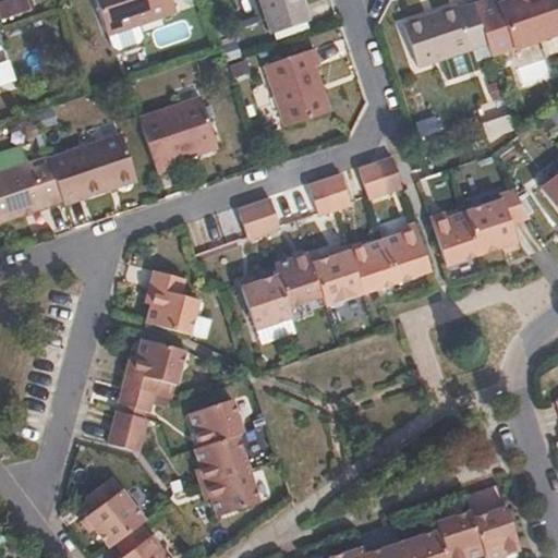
[(96,0),(108,33),(177,10),(173,0),(96,0)]
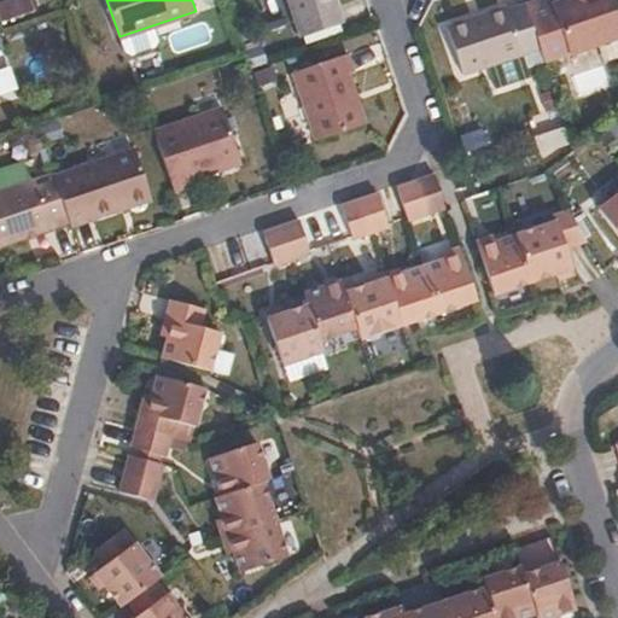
[(291,0),(303,35),(347,21),(338,0),(291,0)]
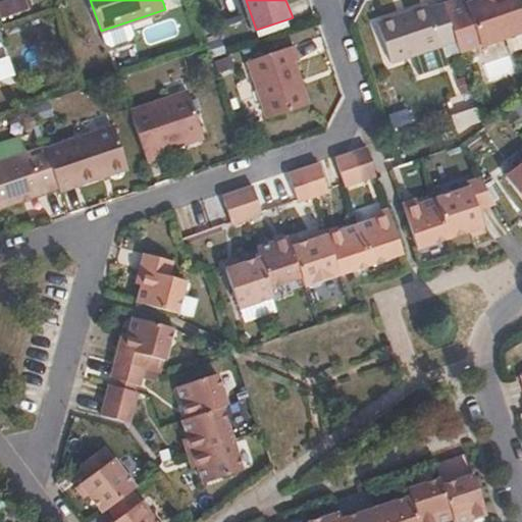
[(521,33),(521,11),(518,0),(471,0),(465,2),(464,0),(451,0),(442,3),(456,39),(460,52),(479,46),(480,47),(521,33)]
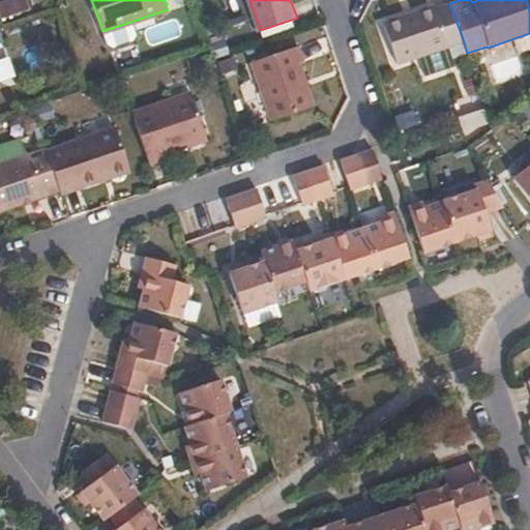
[(463,39),(449,3),(435,8),(433,4),(381,21),(395,62),(463,39)]
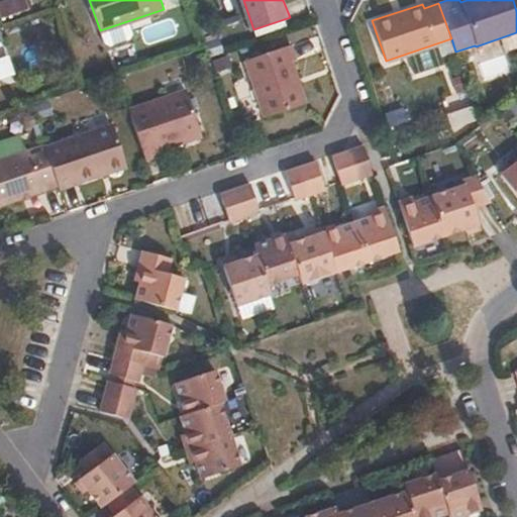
[(293,44),(246,59),(267,117),(307,103),(294,62),(298,61),(293,44)]
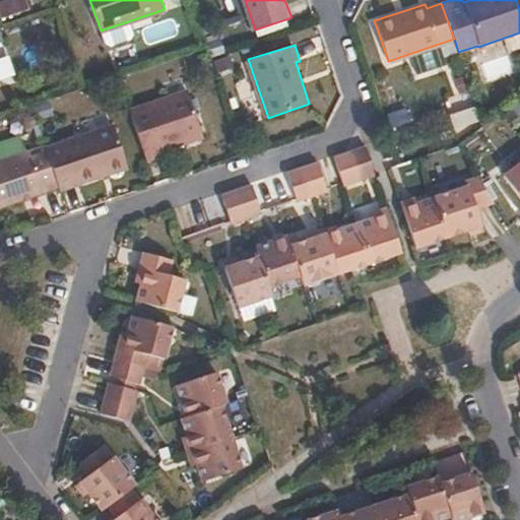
[(203,135),(189,89),(129,109),(147,160),(164,154),(161,149),(203,135)]
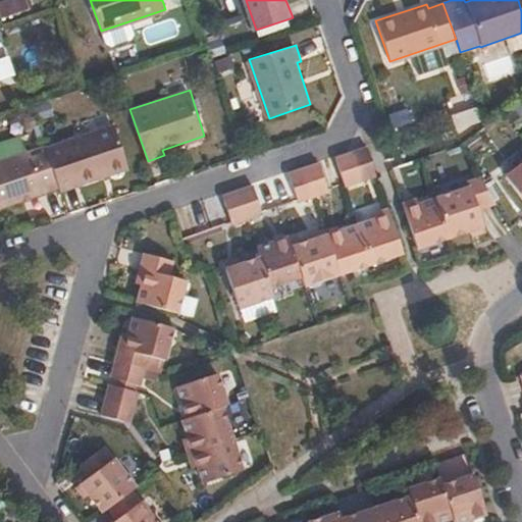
[(128,167),(114,124),(46,147),(59,187),(60,190),(128,167)]
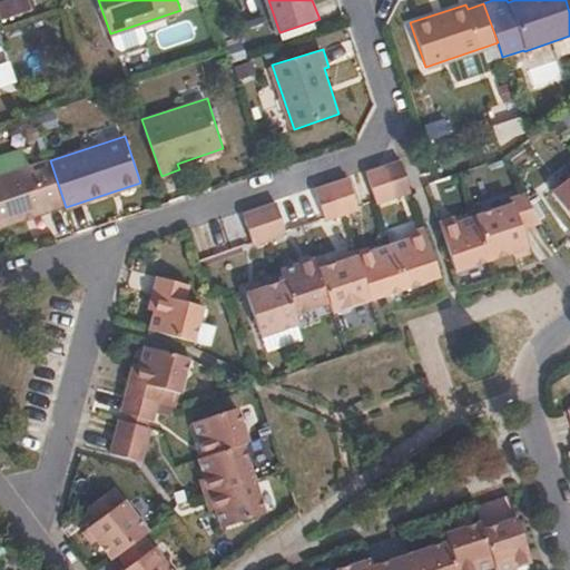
[(50,160),(49,157),(0,173),(0,224),(65,204),(50,160)]
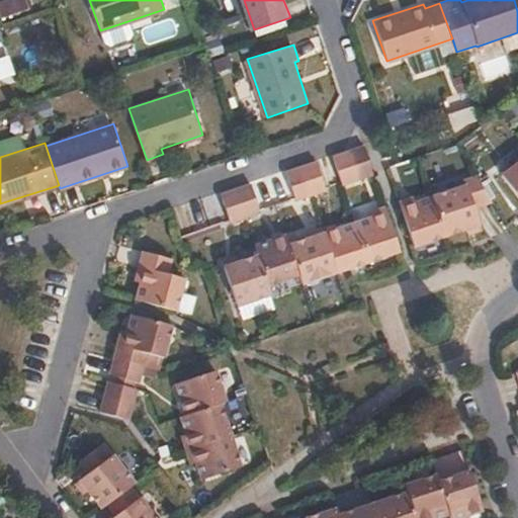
[(374,174),(364,145),(349,150),(358,179),(374,174)]
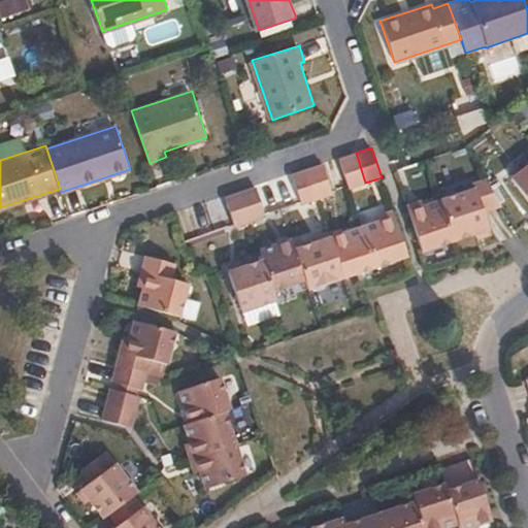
[(365,183),(356,153),(339,159),(350,188),(365,183)]
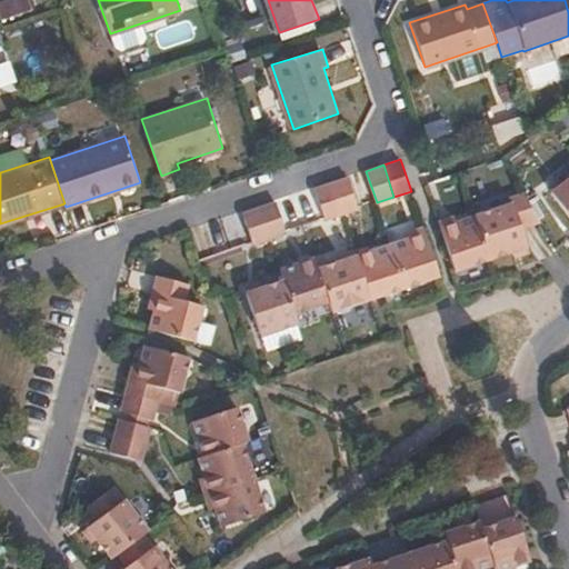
[(359,209),(348,177),(331,182),(342,213),(359,209)]
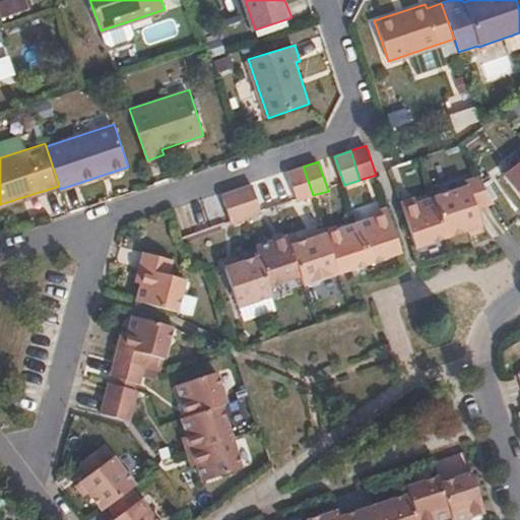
[(519,163),(505,174),(519,195),(519,163)]
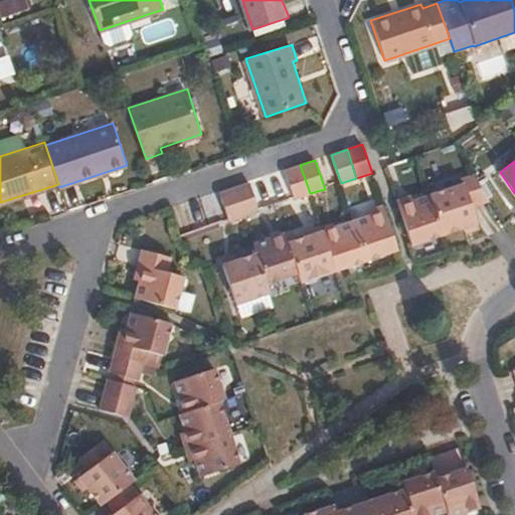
[(310,193),(300,165),(285,170),(295,198),(310,193)]
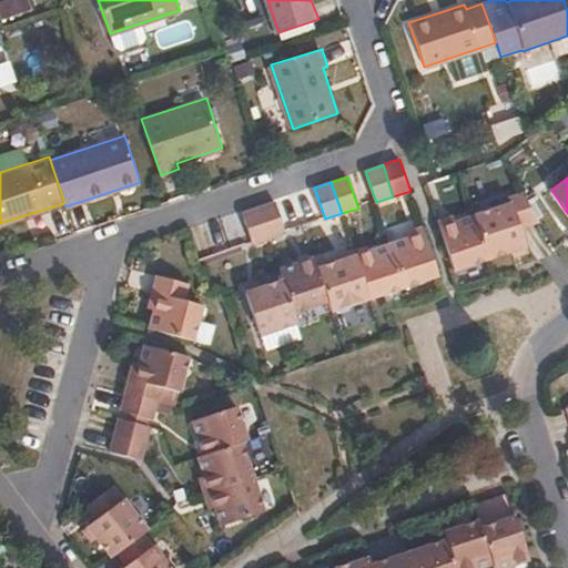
[(521,229),(540,222),(523,193),(510,196),(513,202),(495,209),(489,206),(482,209),(478,214),(475,215),(489,257),(513,250),(527,245),(521,229)]
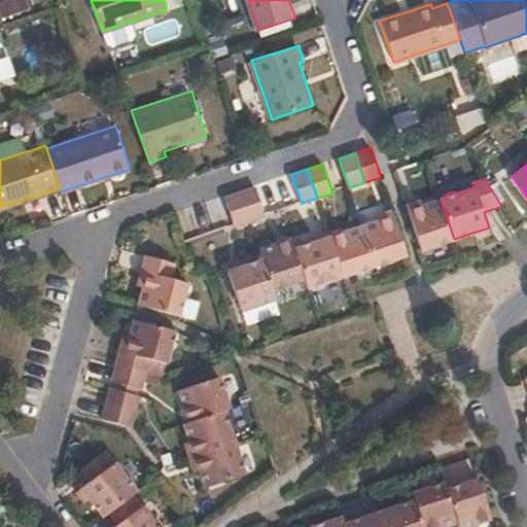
[(266,215),(255,185),(240,191),(250,220),(266,215)]
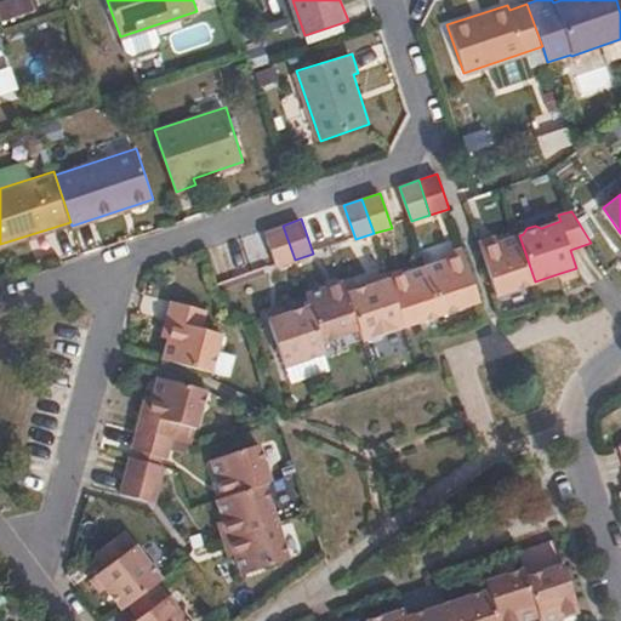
[(295,260),(283,226),(265,232),(277,266),(295,260)]
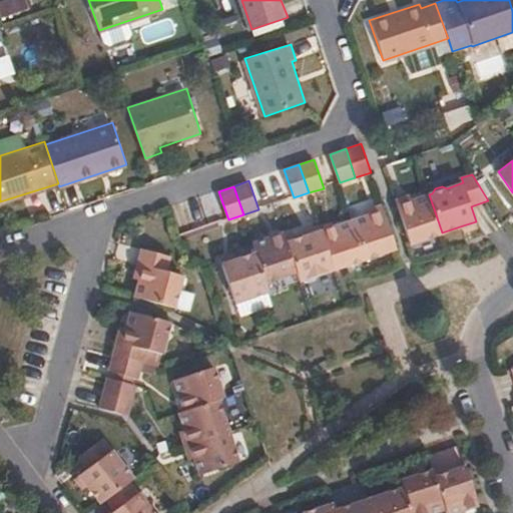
[(413,200),(410,193),(396,198),(398,205),(413,200)]
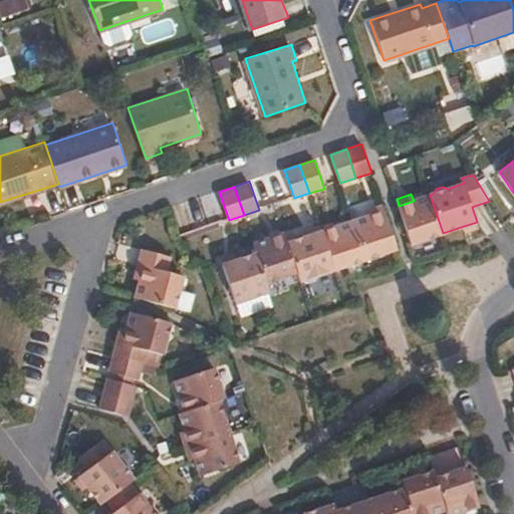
[(443,233),(430,195),(414,201),(399,206),(412,244),(443,233)]
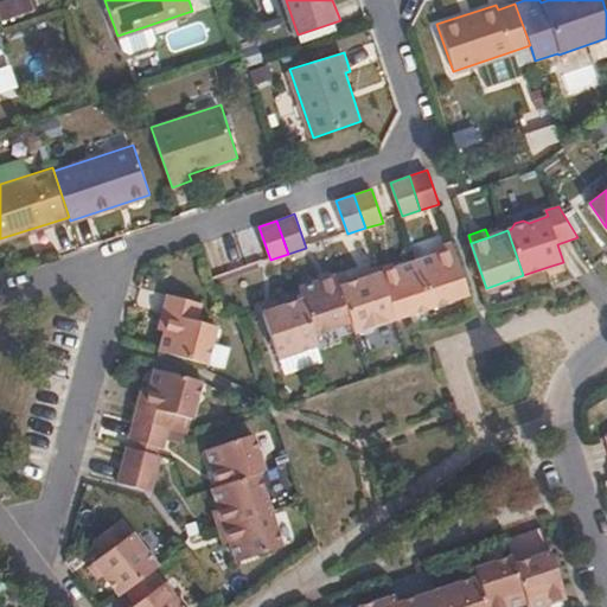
[(436,254),(453,248),(451,241),(435,246),(436,254)]
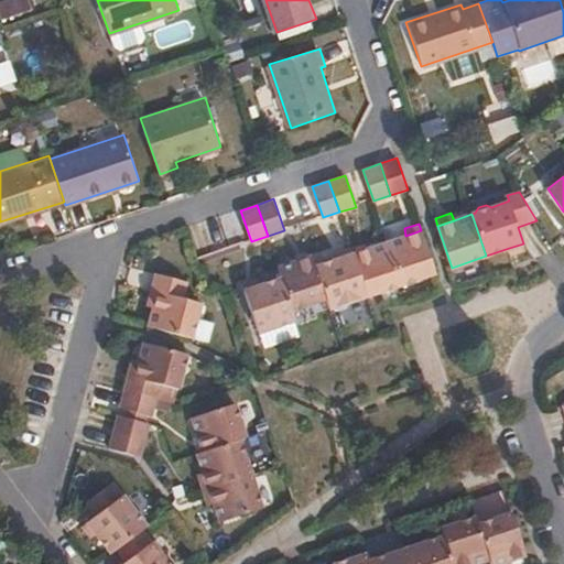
[(435,272),(421,230),(405,236),(387,241),(401,284),(435,272)]
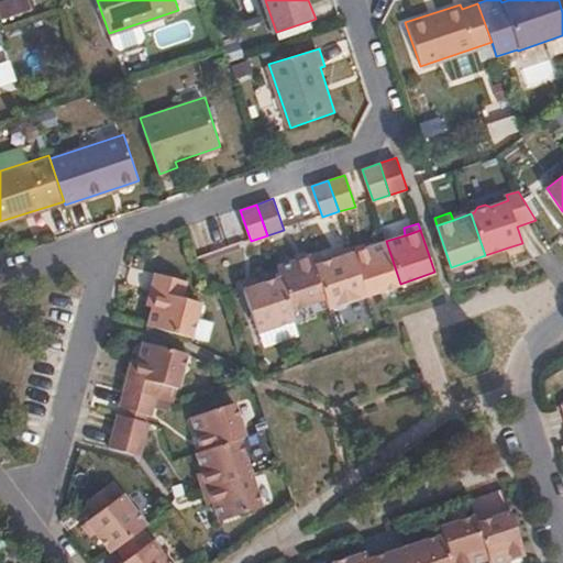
[(400,284),(386,241),(368,247),(366,241),(350,246),(352,253),(366,295),(400,284)]
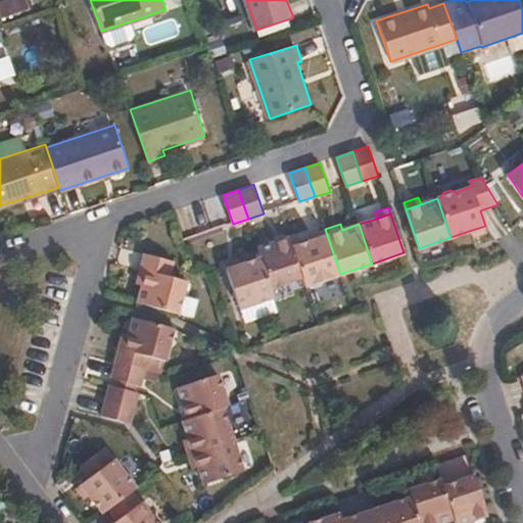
[(474,236),(487,232),(485,226),(472,230),(474,236)]
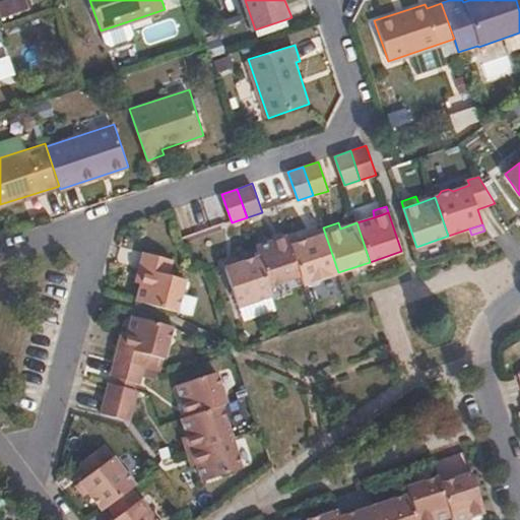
[(325,234),(323,228),(310,231),(312,238),(325,234)]
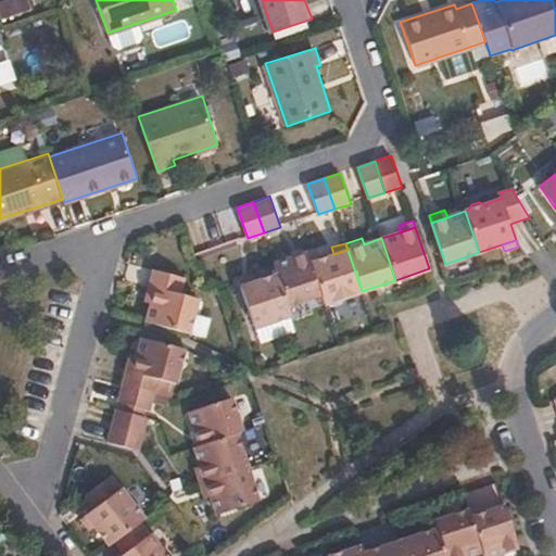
[(311,262),(305,245),(290,251),(292,256),(274,262),(277,273),(288,305),(321,293),(311,262)]
